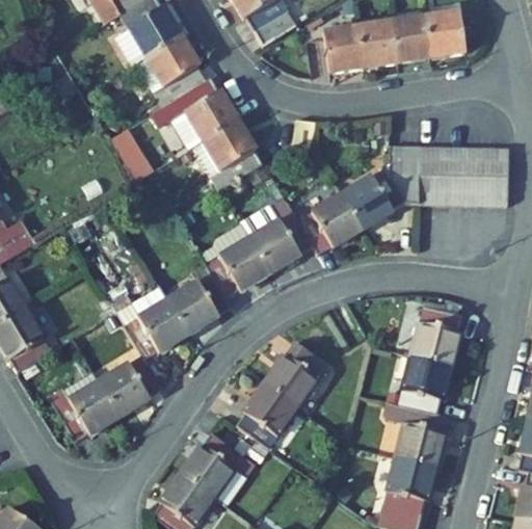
[(91,0),(106,23),(120,15),(144,0),(91,0)]
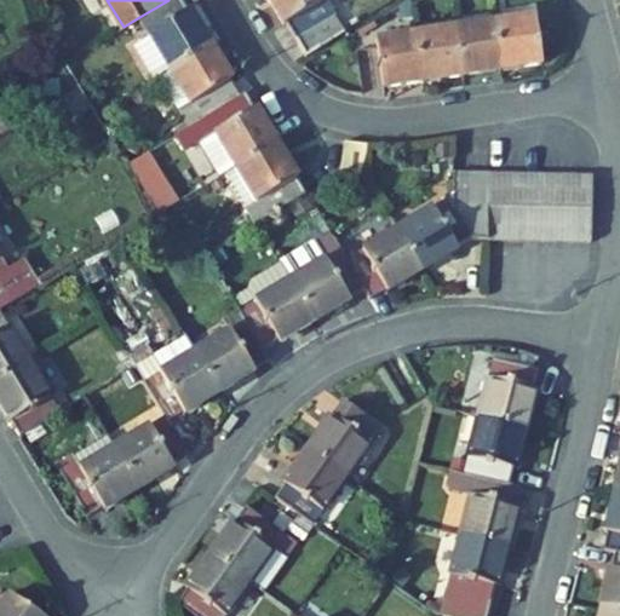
[(159,74),(212,41),(191,7),(189,9),(184,0),(168,0),(139,17),(149,33),(133,42),(154,76),(159,74)]
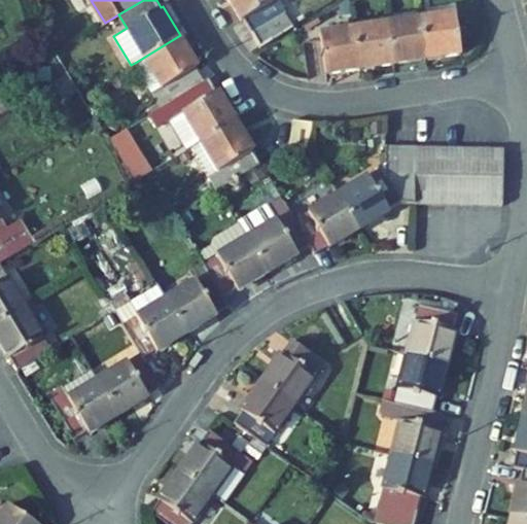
[(294,26),(278,0),(230,0),(241,19),(243,18),(259,46),(294,26)]
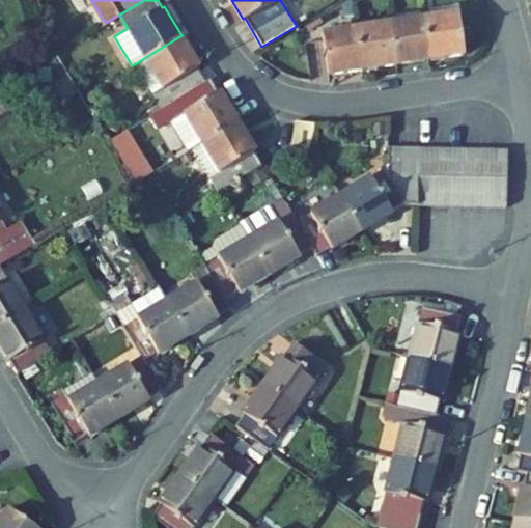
[(430,58),(465,53),(458,10),(424,16),(430,58)]
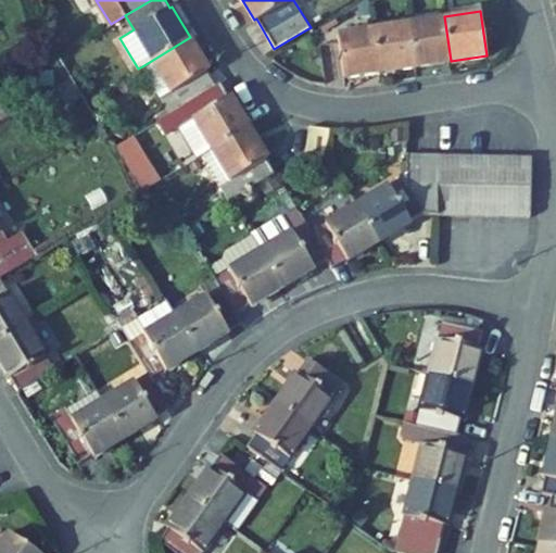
[(415,65),(451,61),(444,16),(408,22),(415,65)]
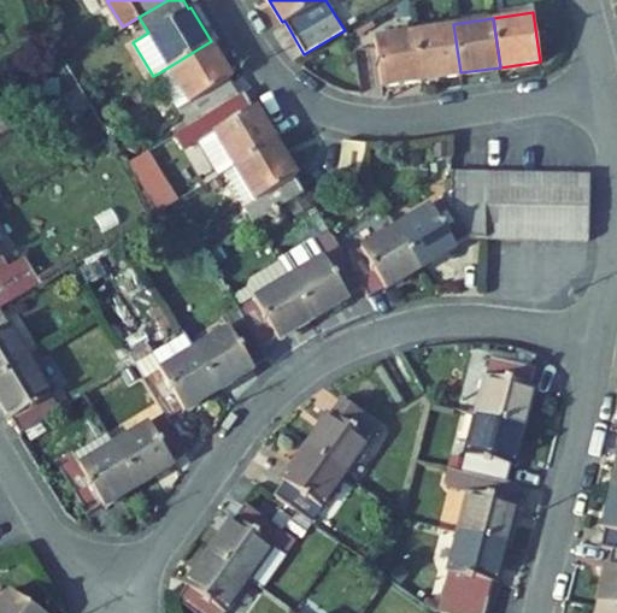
[(415,30),(422,78),(460,72),(453,24),(415,30)]
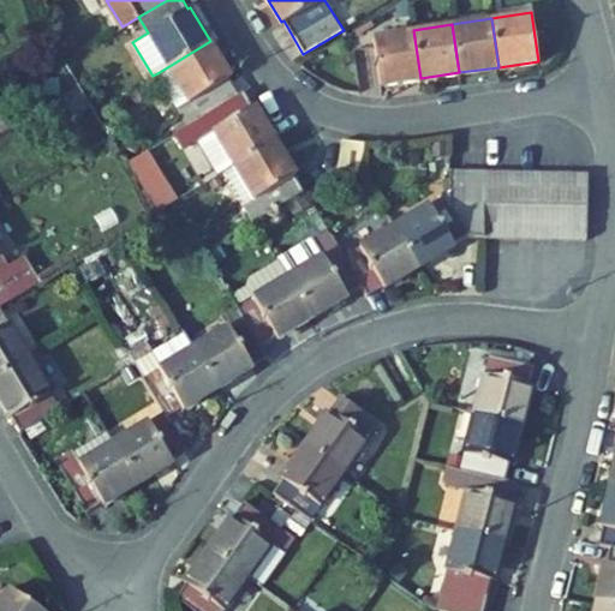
[(75,39),(67,29),(58,35),(64,46),(75,39)]
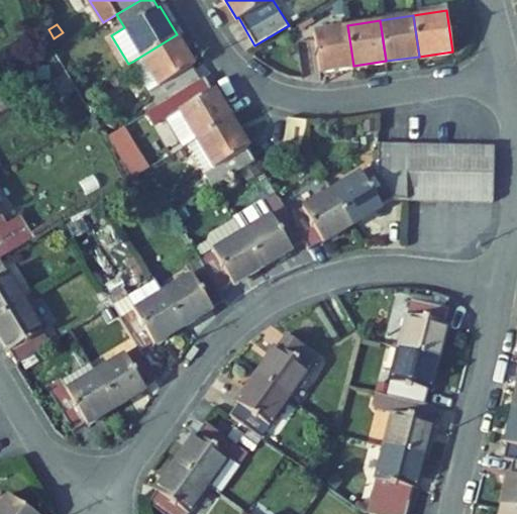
[(314,30),(320,71),(353,66),(347,25),(314,30)]
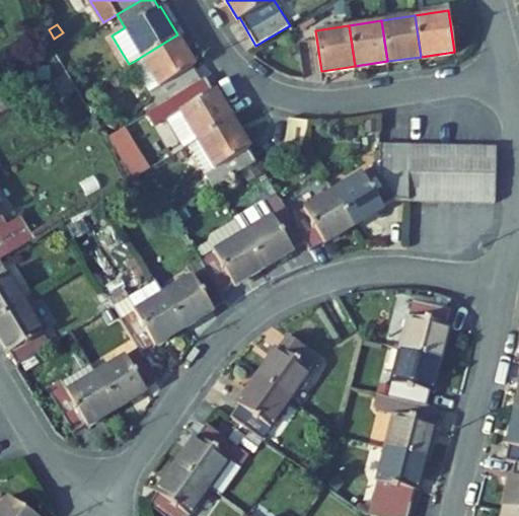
[(157,103),(201,78),(193,66),(196,64),(177,34),(133,62),(157,103)]
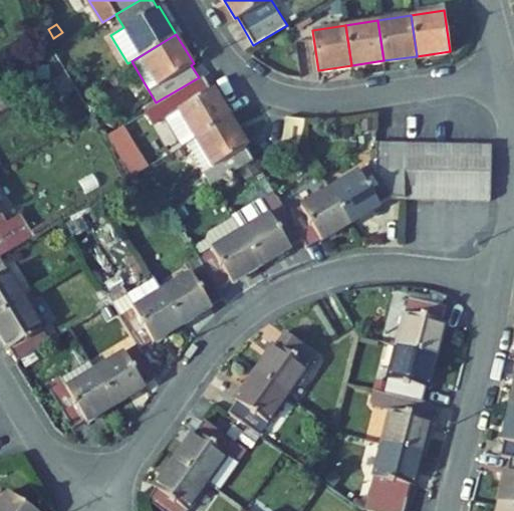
[(203,74),(199,77),(156,102),(182,146),(187,143),(230,116),(213,87),(211,88),(203,74)]
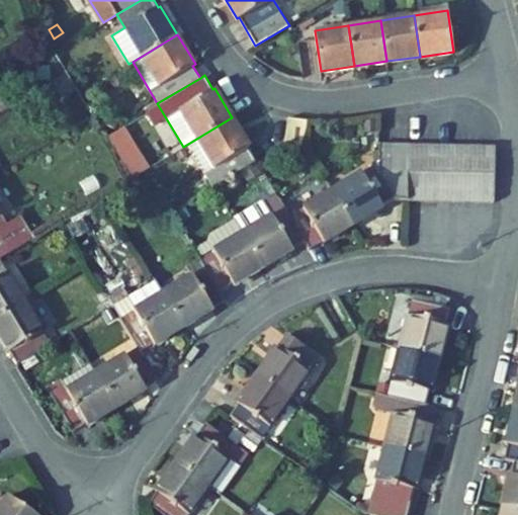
[(308,118),(287,114),(284,143),(305,145),(308,118)]
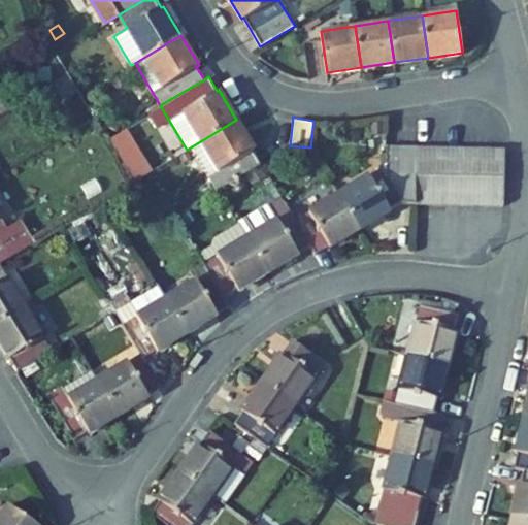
[(218,190),(261,164),(253,150),(255,149),(236,120),(192,146),(218,190)]
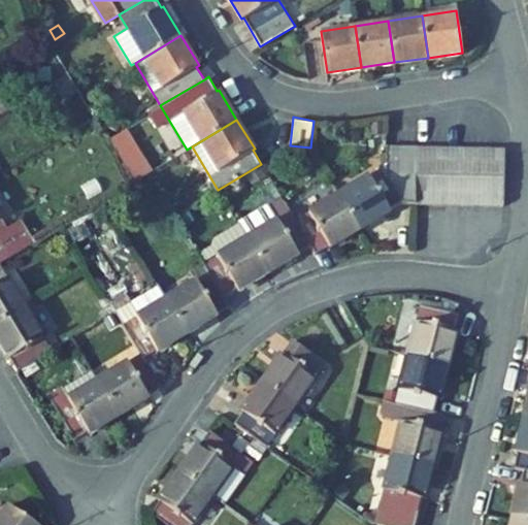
[(383,133),(383,121),(371,121),(372,134),(383,133)]
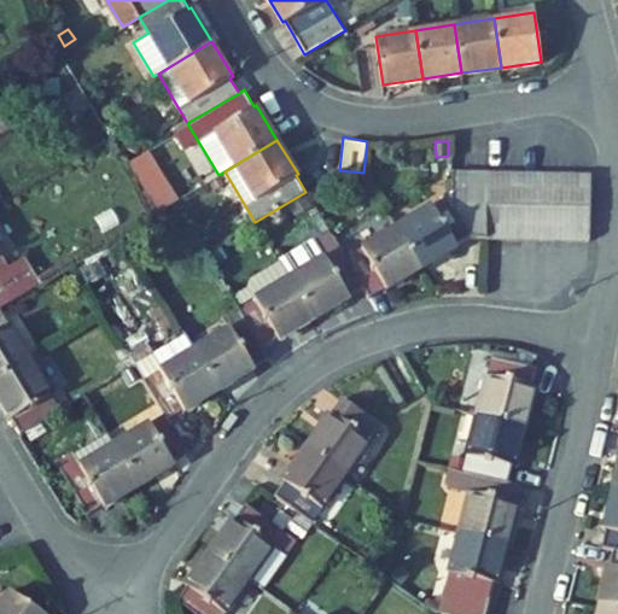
[(452,203),(487,203),(485,237),(590,239),(592,173),(453,169),(452,203)]
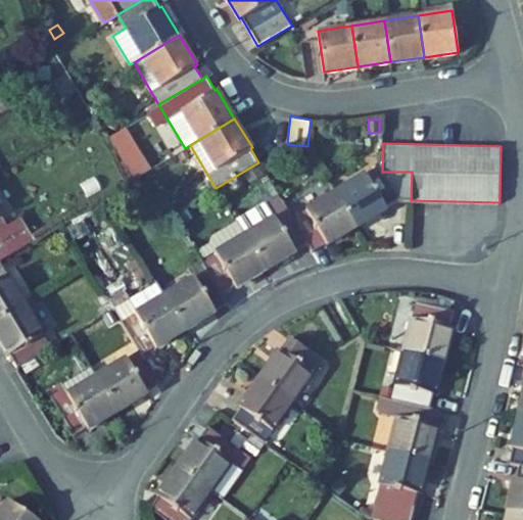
[(334,191),(355,227),(386,208),(385,206),(397,199),(411,200),(412,172),(382,172),(379,164),(334,191)]
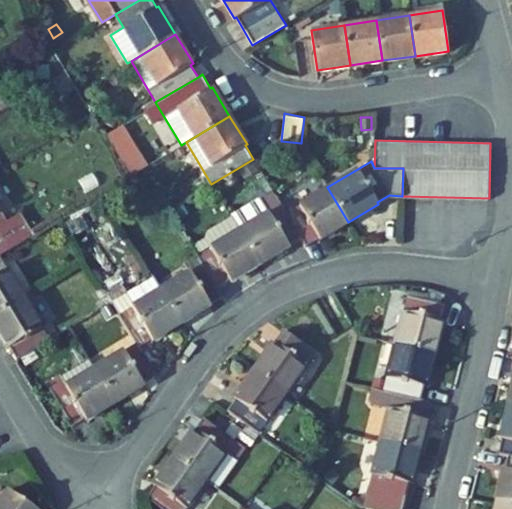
[(348,222),(327,187),(287,212),(301,236),(307,245),(319,237),(320,239),(348,222)]
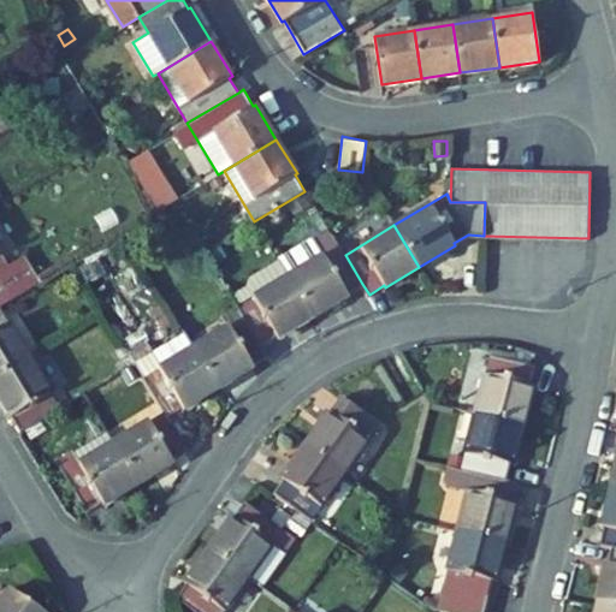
[(279,260),(288,274),(314,316),(348,296),(347,293),(362,284),(345,255),(331,232),(309,247),(307,243),(279,260)]
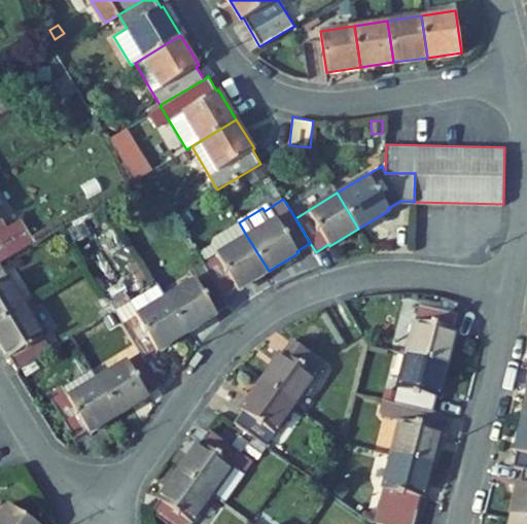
[(7,225),(0,212),(0,263),(0,264),(34,243),(20,218),(7,225)]
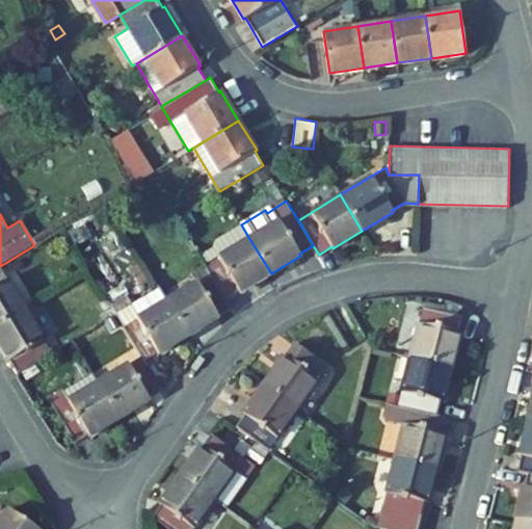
[(185,222),(193,228),(198,221),(190,216),(185,222)]
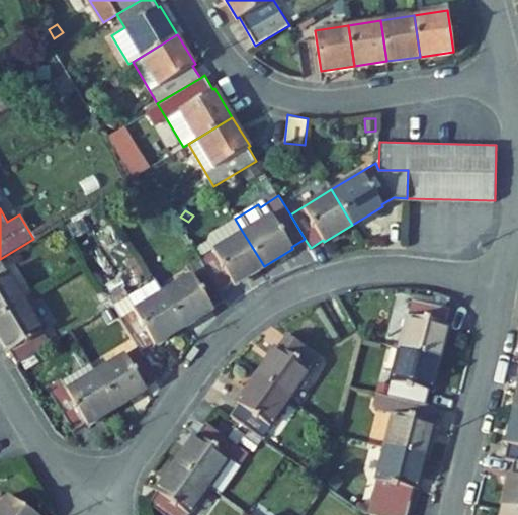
[(221,290),(234,282),(235,284),(264,266),(242,231),(235,219),(205,236),(212,249),(200,257),(221,290)]
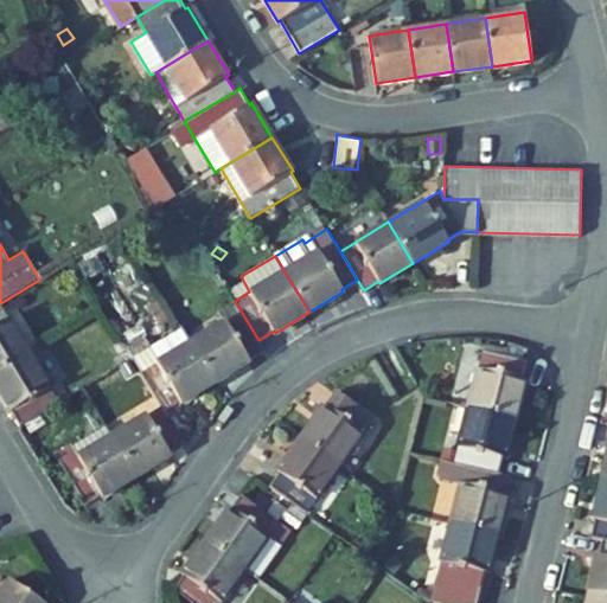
[(241,276),(225,286),(235,301),(249,292),(241,276)]
